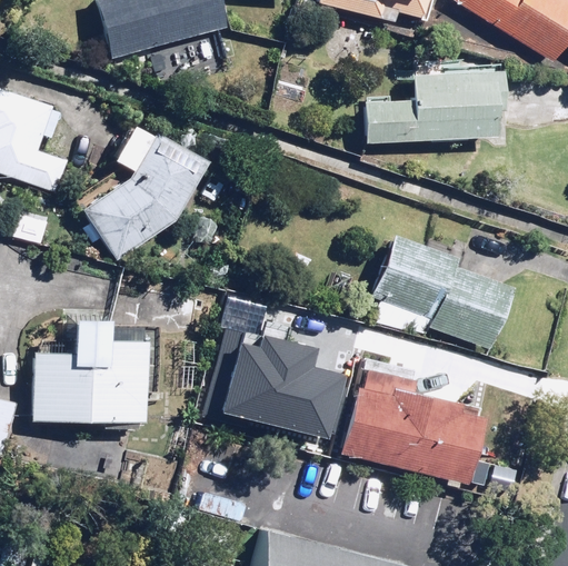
[(93,0),(110,59),(230,28),(222,0),(93,0)]
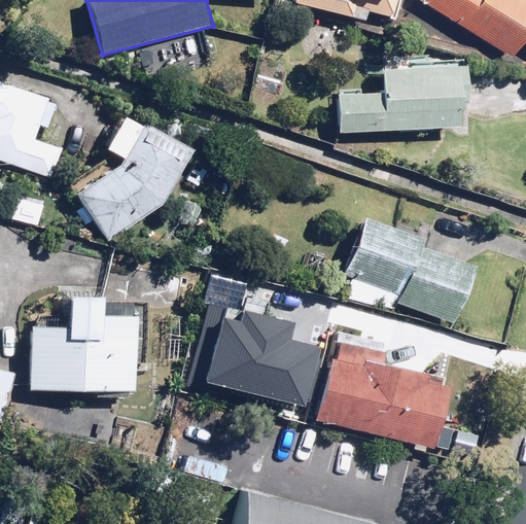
[(287,0),(286,5),(364,26),(367,14),(395,22),(400,0),(287,0)]
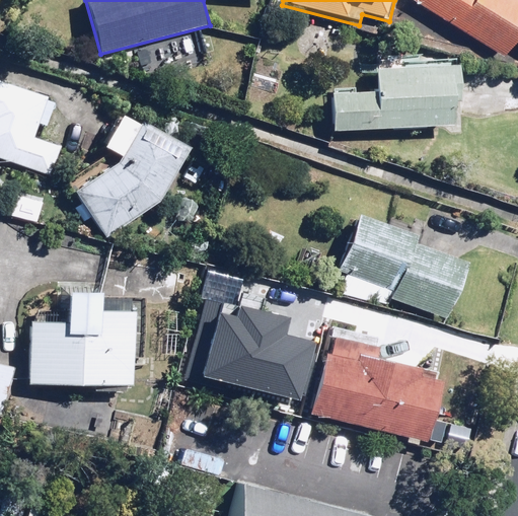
[(517,0),(411,0),(504,60),(516,42),(517,43),(517,0)]
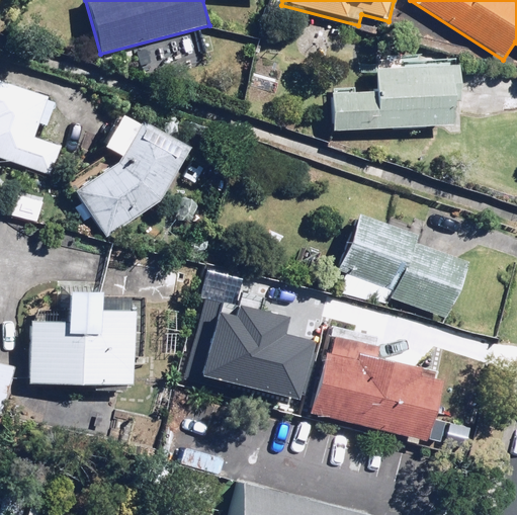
[(330,93),(332,130),(456,124),(455,98),(462,98),(461,62),(376,65),(378,91),(330,93)]
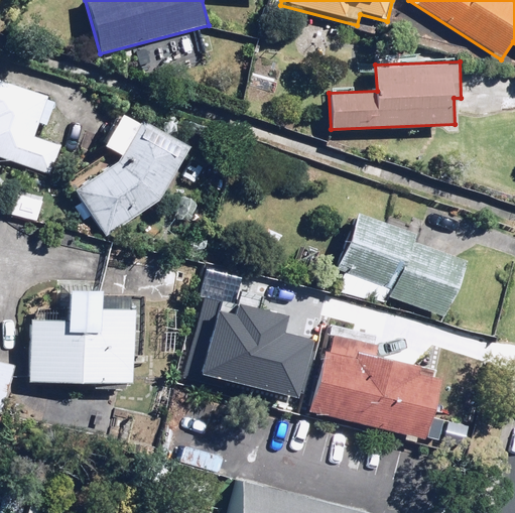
[(49,98),(0,80),(0,158),(12,163),(19,142),(32,146),(49,98)]
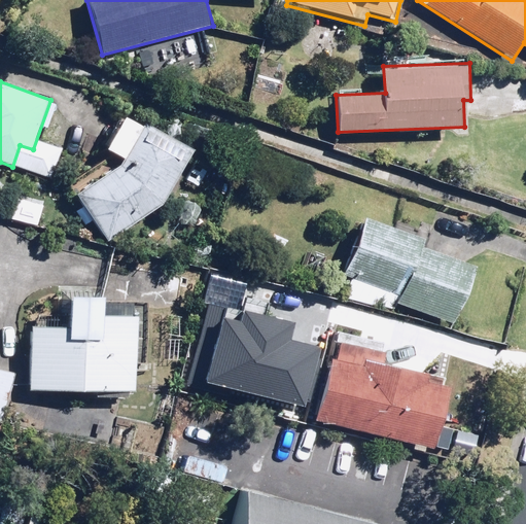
[(146,124),(125,163),(78,194),(110,240),(165,202),(194,150),(146,124)]
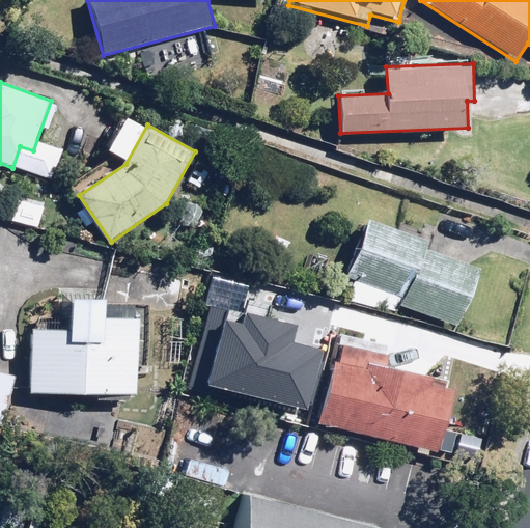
[(482,268),(425,246),(427,241),(368,218),(345,277),(402,299),(400,305),(459,328),(482,268)]
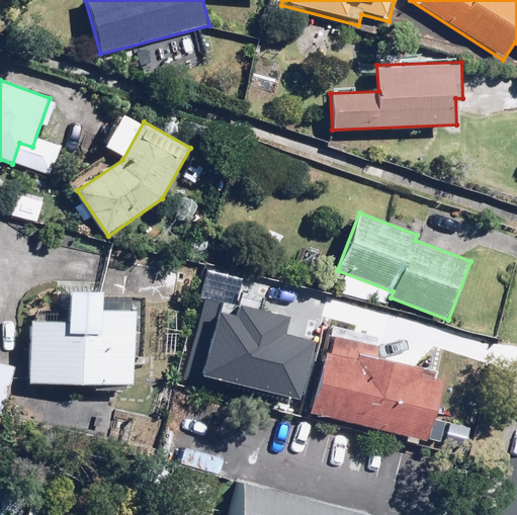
[(30,321),(27,382),(100,387),(100,390),(134,392),(135,359),(146,359),(148,303),(132,303),(132,311),(104,310),(105,287),(72,286),(70,323),(30,321)]
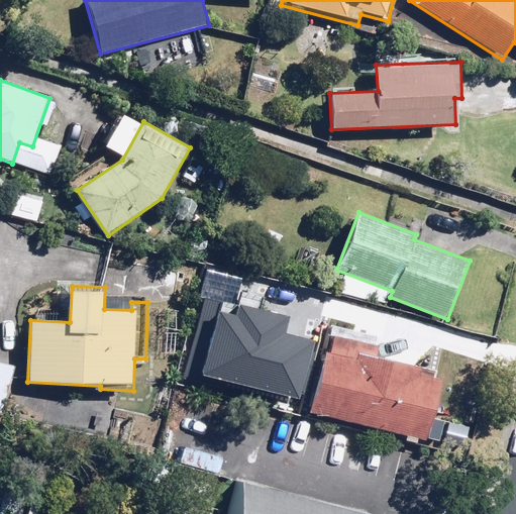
[(314,394),(310,411),(428,440),(445,372),(376,354),(380,336),(325,323),(319,348),(312,346),(307,364),(291,360),(284,386),(314,394)]
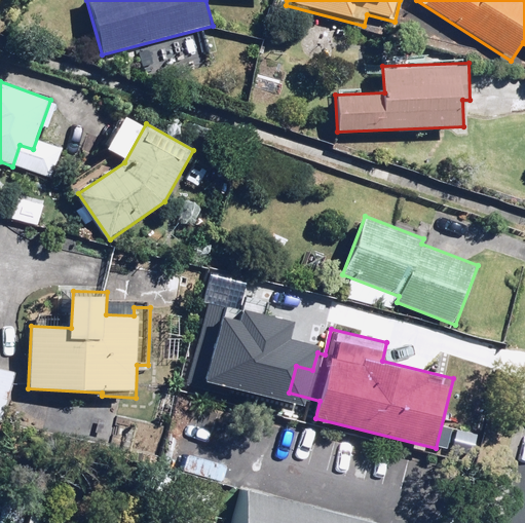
[(16,376),(0,370),(0,424),(1,425),(16,376)]
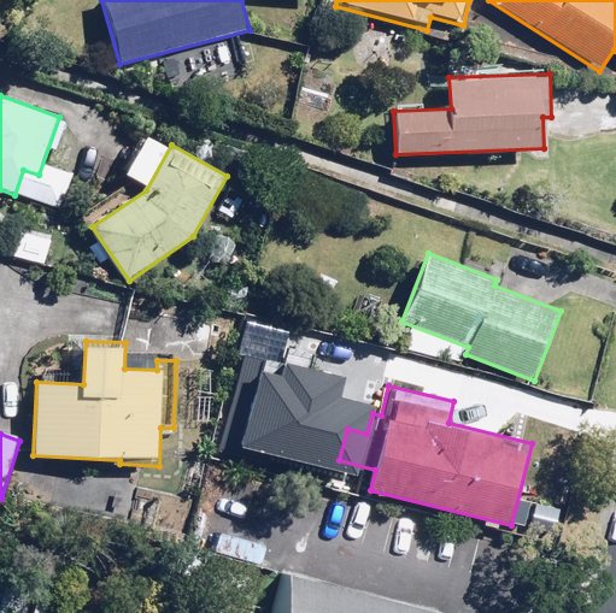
[(451,612),(285,571),(274,612),(451,612)]
